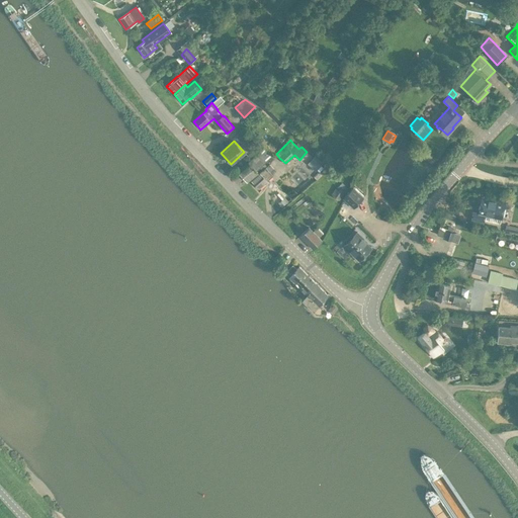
[(256,155),(238,172),(247,182),(260,170),(259,169),(265,163),(272,157),(263,148),(256,155)]
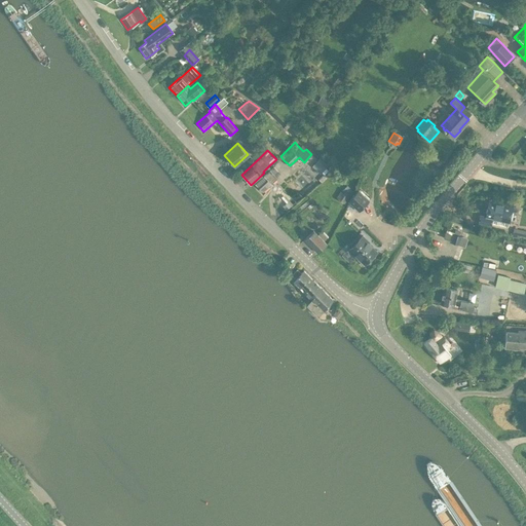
[(316,161),(312,165),(320,174),(322,172),(326,167),(317,160),(316,161)]
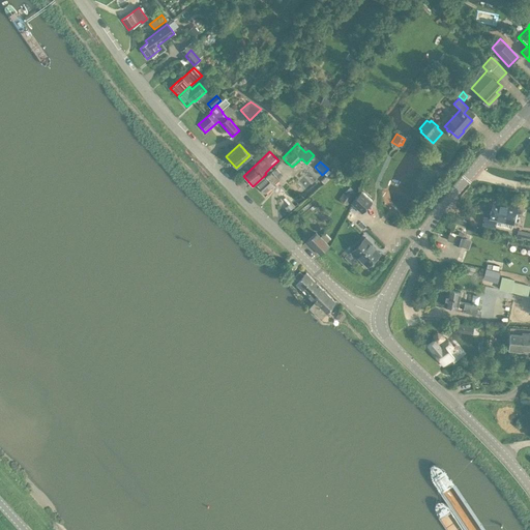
[(264,194),(280,180),(278,179),(280,179),(281,172),(275,168),(271,172),(272,172),(257,186),(264,194)]
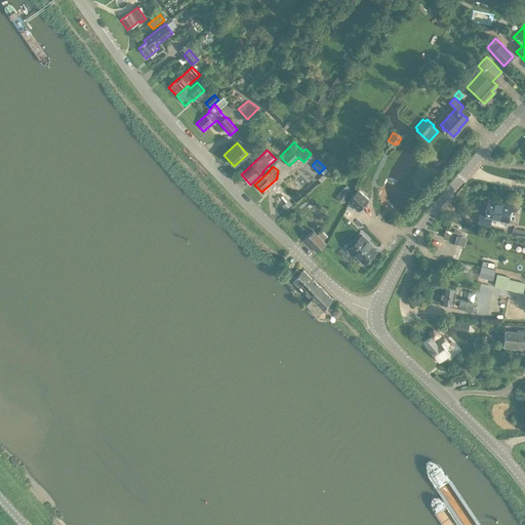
[(323,173),(317,178),(321,183),(327,176),(327,175),(328,175),(330,172),(327,170),(327,169),(323,173)]
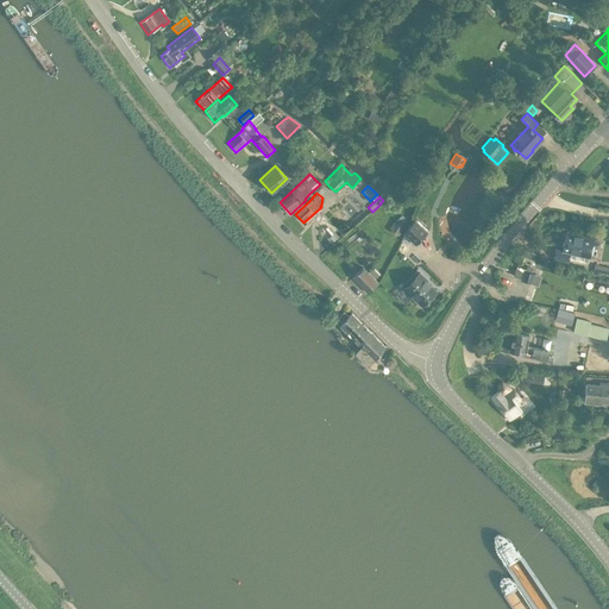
[(396,219),(389,228),(399,236),(409,220),(401,214),(397,219),(396,219)]
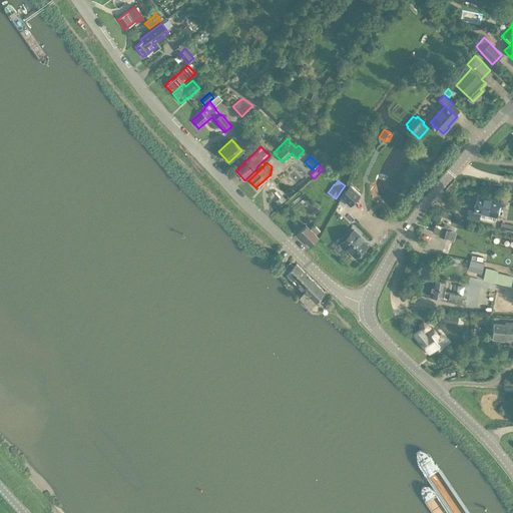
[(340,195),(340,196),(350,205),(360,195),(350,185),(340,195)]
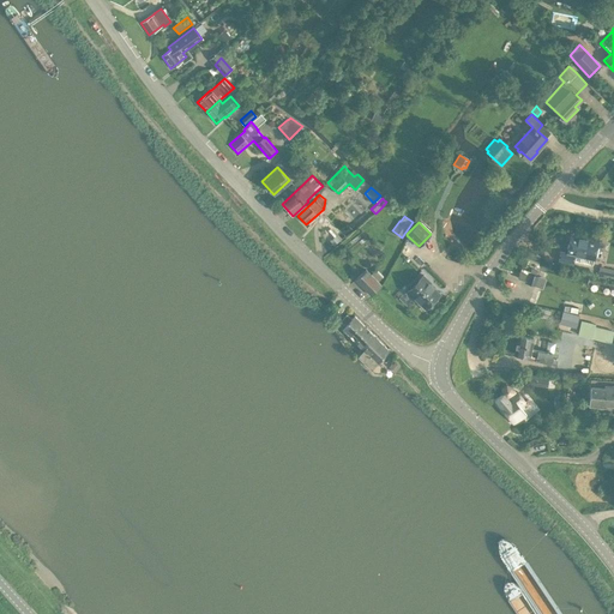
[(330,228),(323,234),(333,246),(341,240),(331,229),(330,228)]
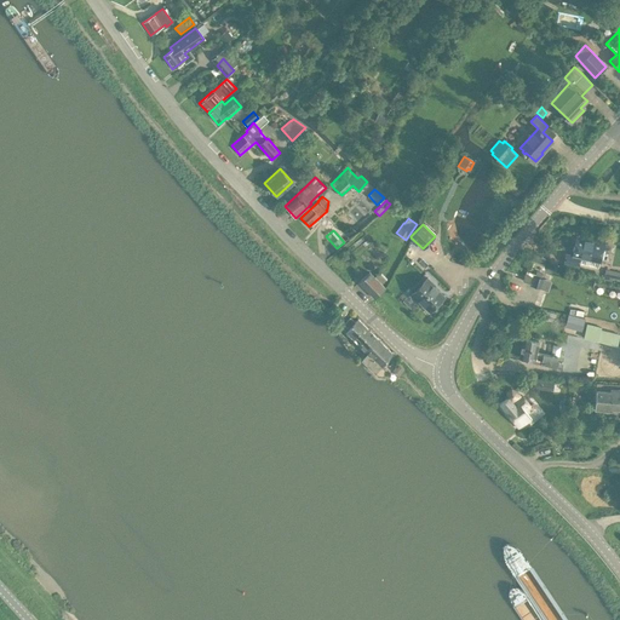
[(566,254),(564,262),(579,264),(597,268),(600,260),(601,262),(602,252),(608,253),(609,253),(610,252),(612,252),(612,251),(613,251),(613,250),(613,248),(613,247),(613,246),(612,245),(610,245),(610,244),(604,242),(577,236),(573,256),(566,254)]
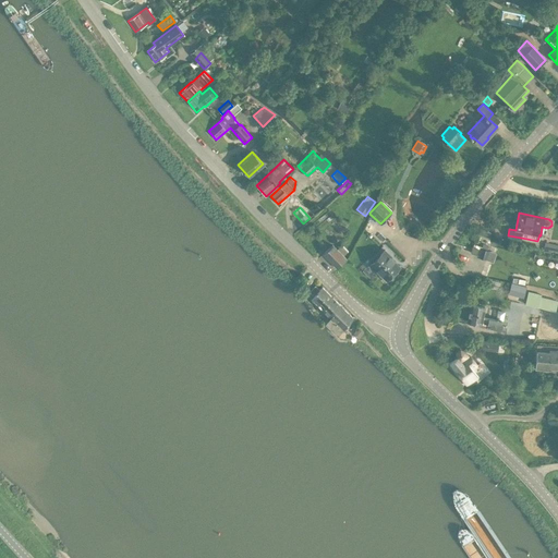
[(475,244),(475,246),(478,247),(480,249),(477,256),(493,261),(495,253),(494,253),(495,247),(495,246),(489,244),(490,241),(482,238),(480,238),(477,237),(475,244)]
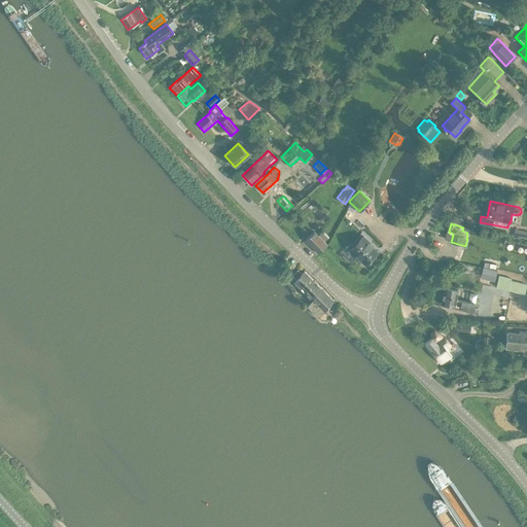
[(526,231),(515,229),(513,238),(520,239),(521,237),(526,238),(526,231)]
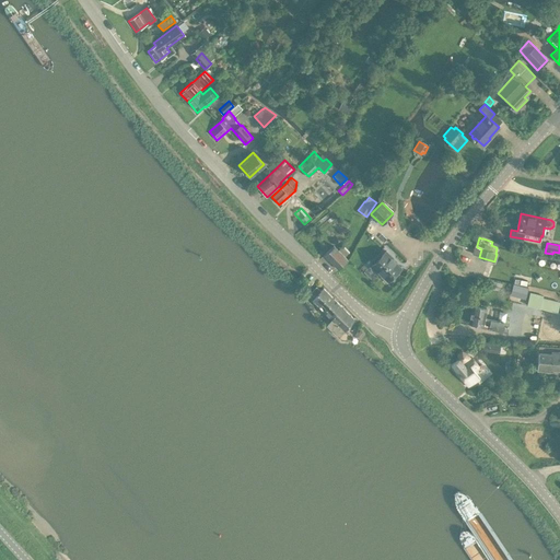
[(325,256),(338,270),(348,260),(334,246),(325,256)]
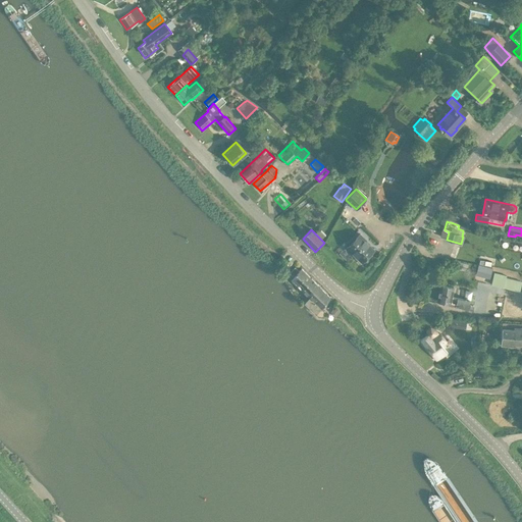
[(362,262),(374,250),(365,241),(366,240),(360,235),(346,249),(352,255),(353,254),(362,262)]
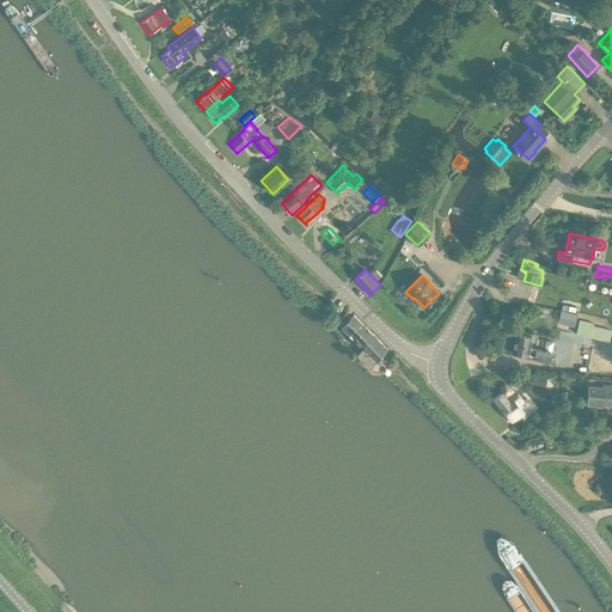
[(337,323),(361,347),(373,336),(354,316),(350,318),(347,314),(337,323)]
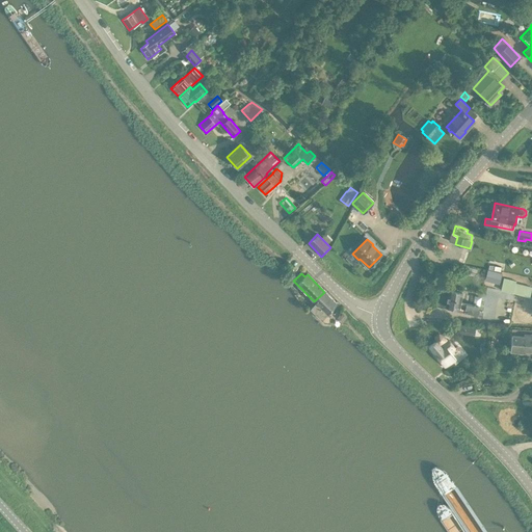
[(530,297),(530,294),(531,294),(531,283),(526,282),(525,285),(515,283),(516,281),(504,277),(501,290),(530,297)]
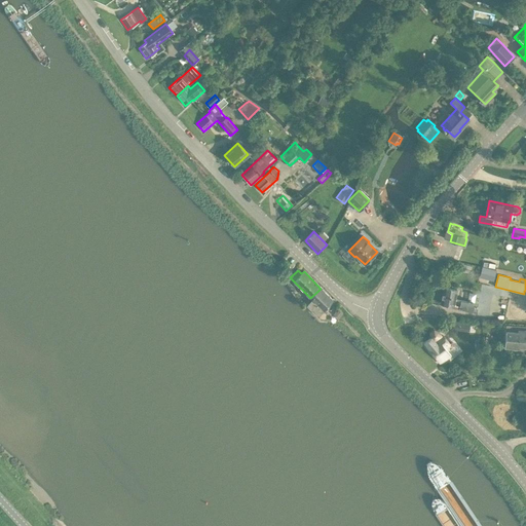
[(459,309),(472,311),(477,312),(478,307),(473,306),(474,301),(476,293),(468,292),(467,300),(455,298),(457,289),(444,287),(441,303),(451,305),(451,307),(459,308),(459,309)]
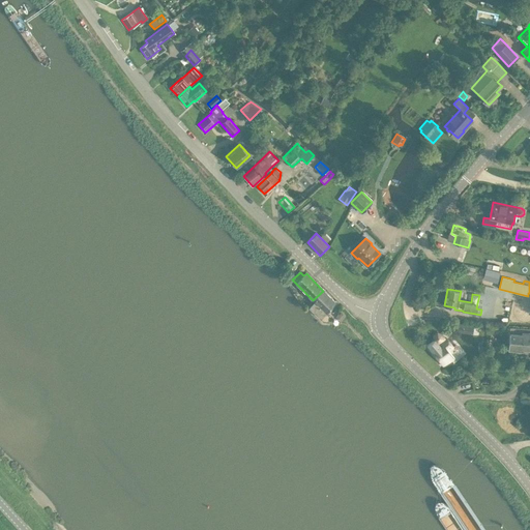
[(320,318),(335,303),(323,291),(313,300),(313,301),(311,303),(312,305),(310,307),(320,318)]
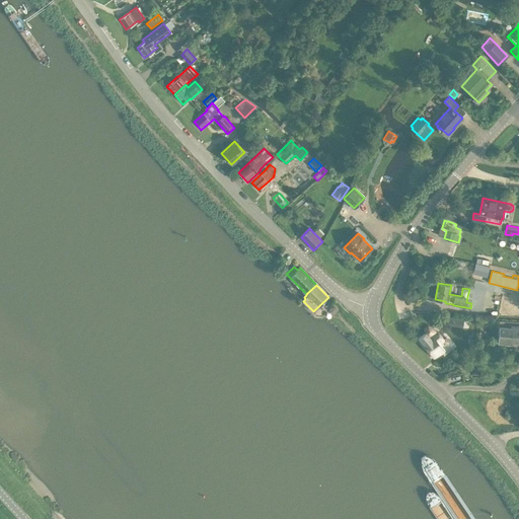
[(434,359),(445,351),(439,343),(444,340),(437,330),(436,331),(433,327),(428,325),(425,328),(425,332),(418,338),(434,359)]
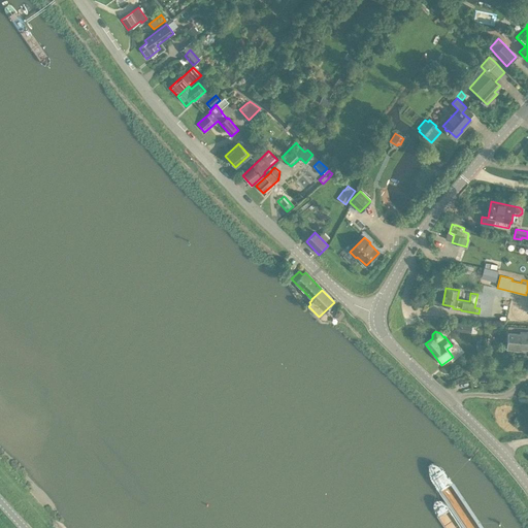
[(515,347),(527,348),(527,331),(527,332),(526,334),(507,332),(506,349),(515,350),(515,347)]
